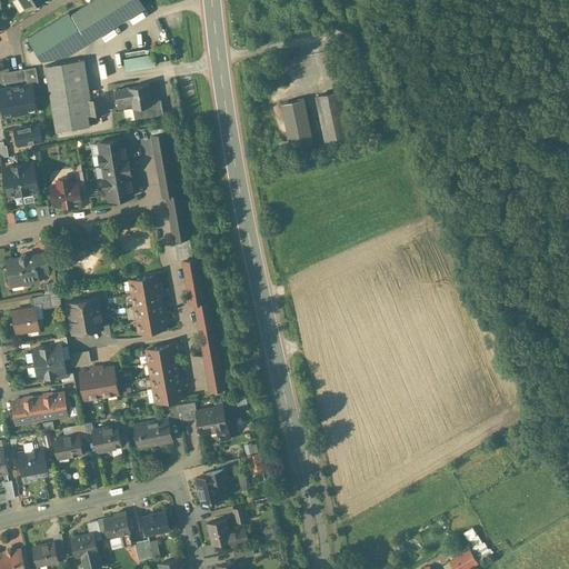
[(141,0),(92,0),(70,13),(89,42),(146,6),(141,0)]
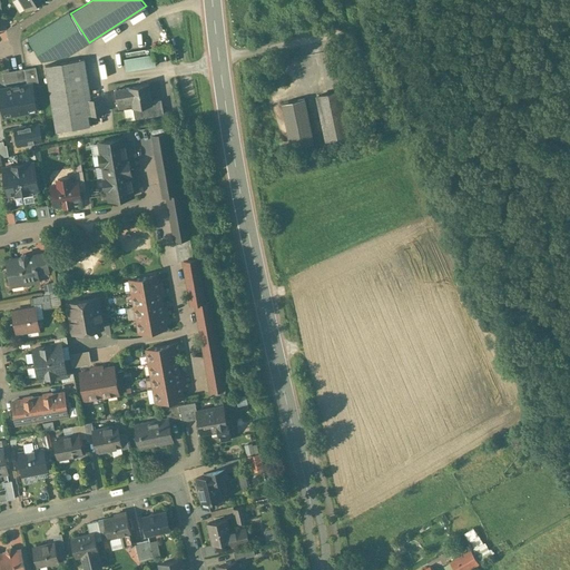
[(69,11),(28,37),(41,59),(68,55),(79,48),(89,42),(70,13),(69,11)]
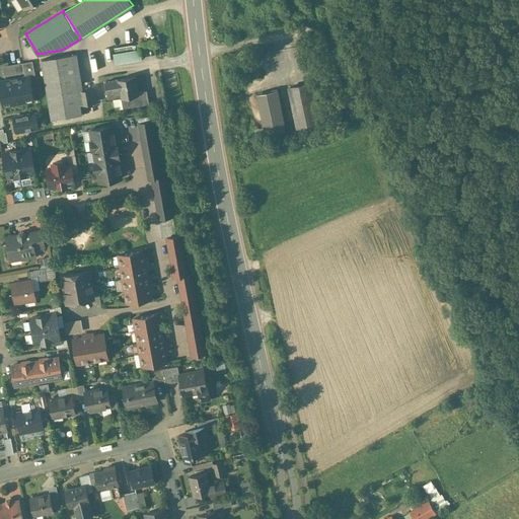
[(142,49),(115,51),(116,62),(143,60),(142,49)]
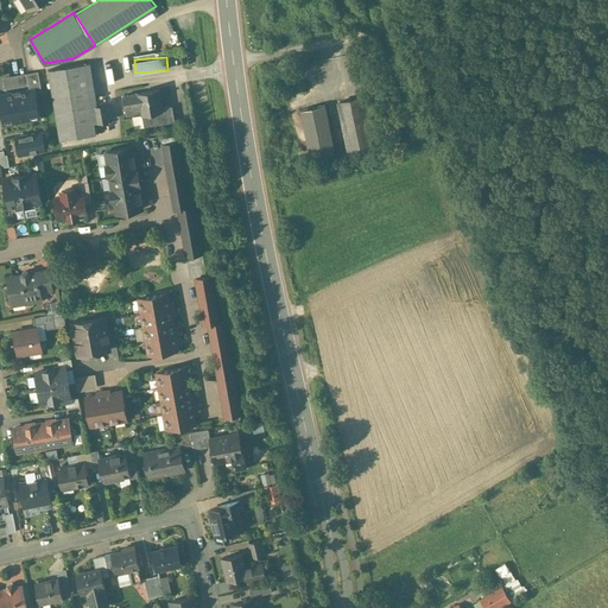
[(84,63),(49,69),(61,140),(96,133),(94,122),(92,106),(84,63)]
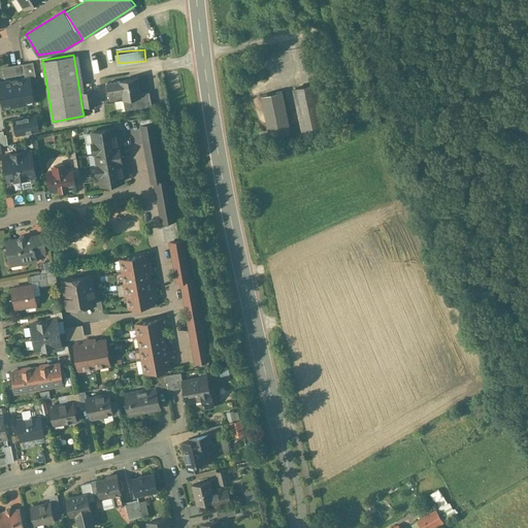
[(29,77),(0,83),(5,107),(33,102),(29,77)]
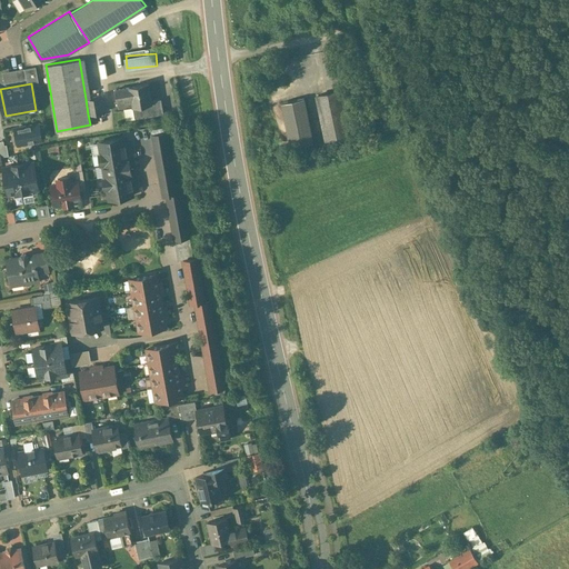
[(148,83),(129,87),(115,90),(119,109),(132,107),(151,103),(151,100),(148,83)]
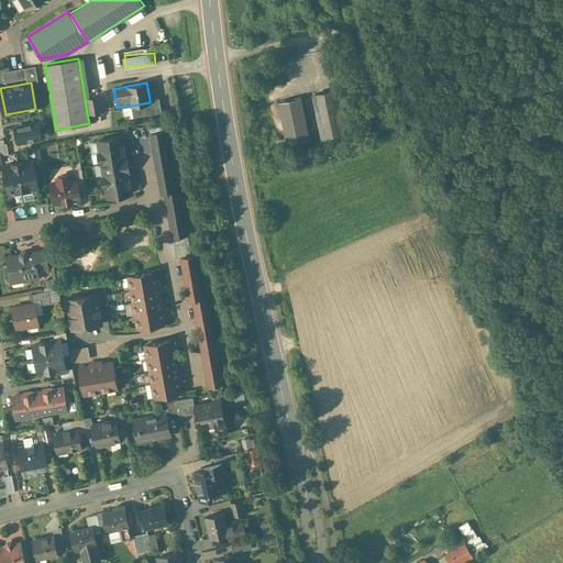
[(102,96),(85,98),(87,113),(105,110),(102,96)]
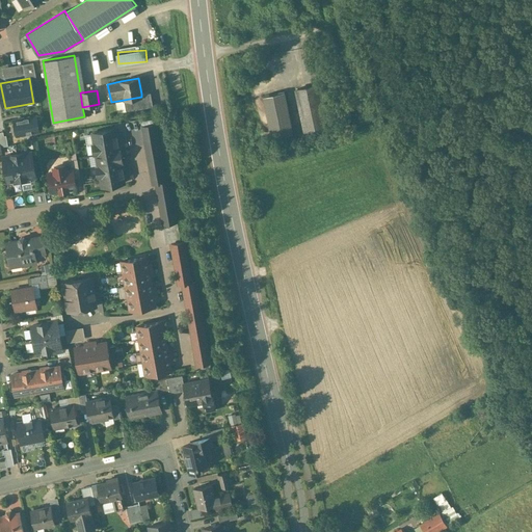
[(272,137),(294,133),(286,90),(264,95),(272,137)]
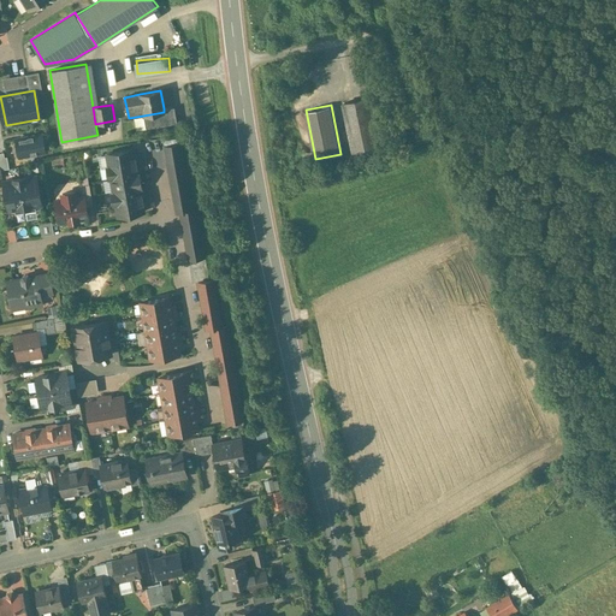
[(164,112),(143,116),(144,116),(150,116),(152,126),(146,126),(146,128),(177,123),(175,107),(164,108),(164,112)]
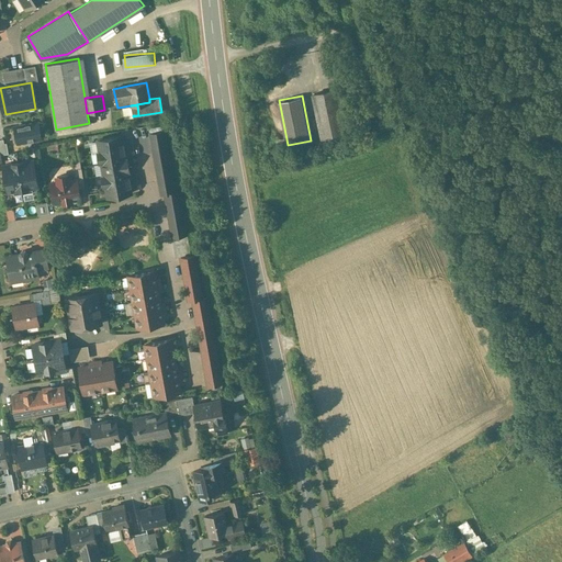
[(37,122),(17,125),(19,143),(41,139),(37,122)]
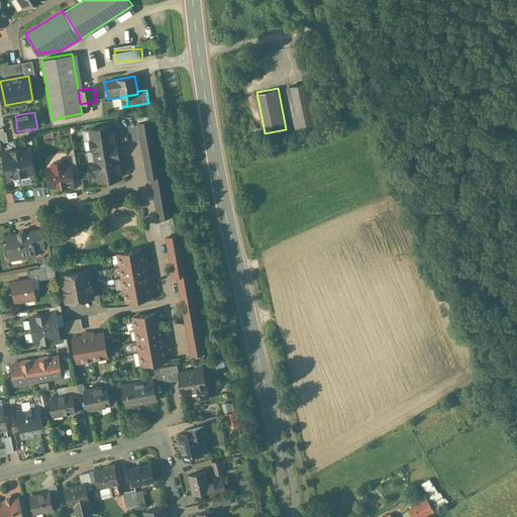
[(150,120),(137,123),(139,134),(152,131),(150,120)]
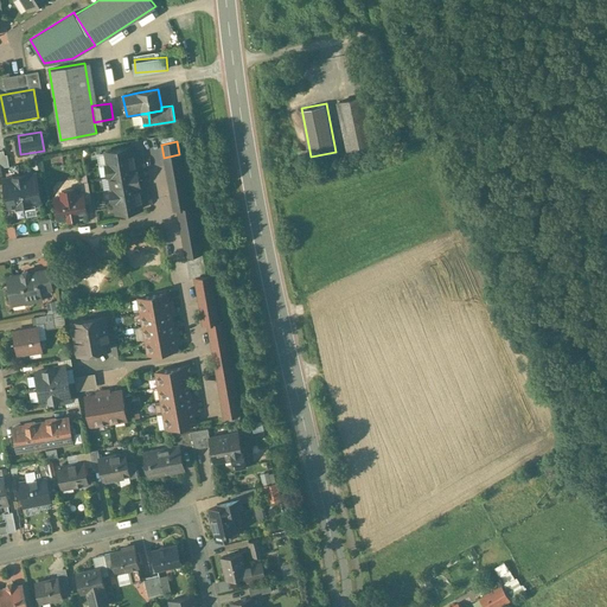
[(131,148),(106,152),(108,164),(108,165),(142,159),(141,152),(132,153),(131,148)]
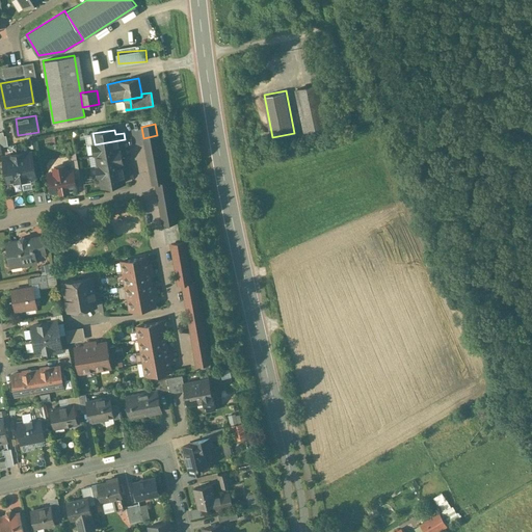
[(157,135),(143,138),(145,150),(159,147),(157,135)]
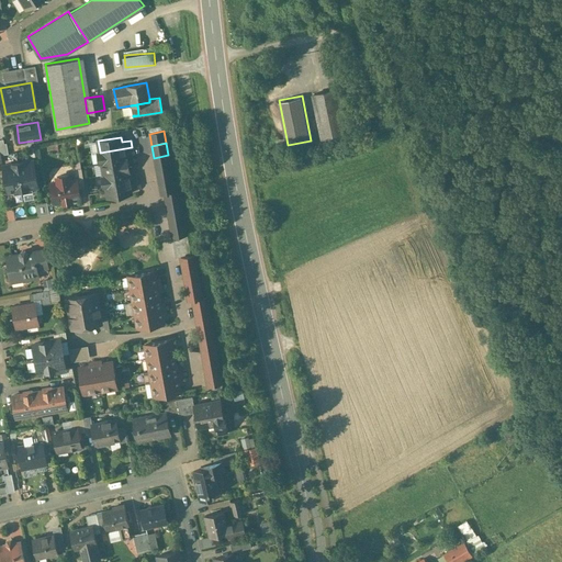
[(132,147),(100,153),(100,152),(98,153),(100,163),(101,161),(101,164),(125,159),(124,155),(133,153),(132,147)]
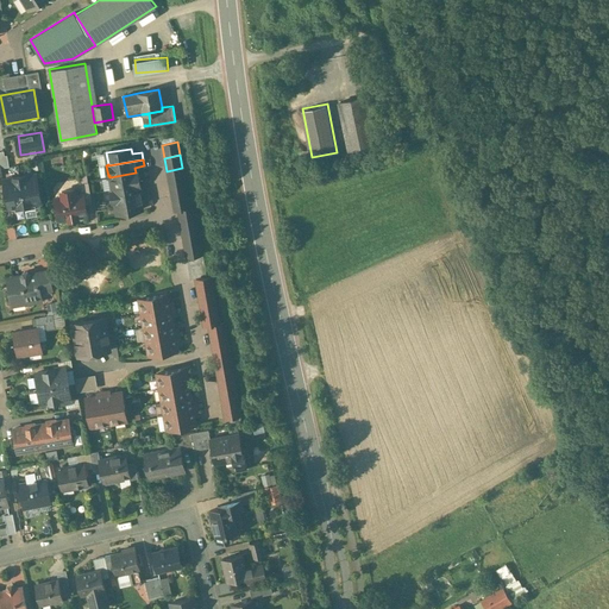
[(182,168),(167,171),(169,184),(184,182),(182,168)]
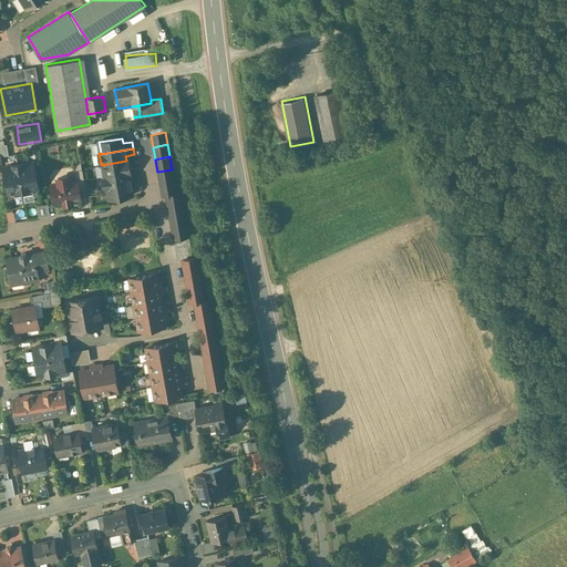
[(126,161),(102,165),(104,176),(129,172),(130,172),(127,160),(126,161)]
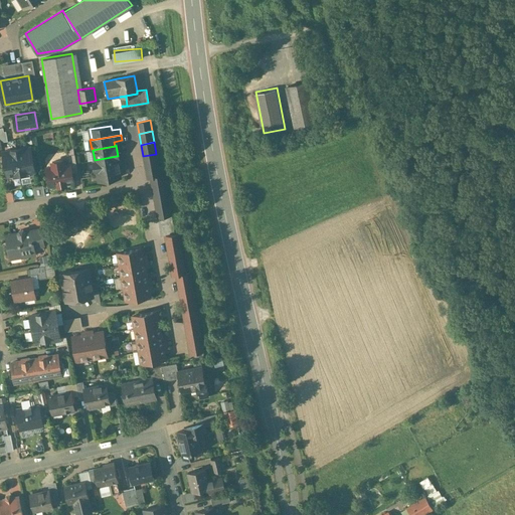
[(30,146),(16,149),(21,177),(30,175),(29,172),(34,171),(30,146)]
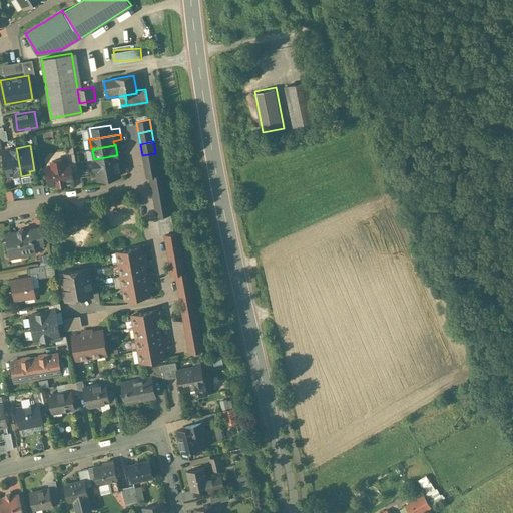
[(16,148),(3,150),(7,175),(12,174),(13,177),(21,176),(16,148)]
